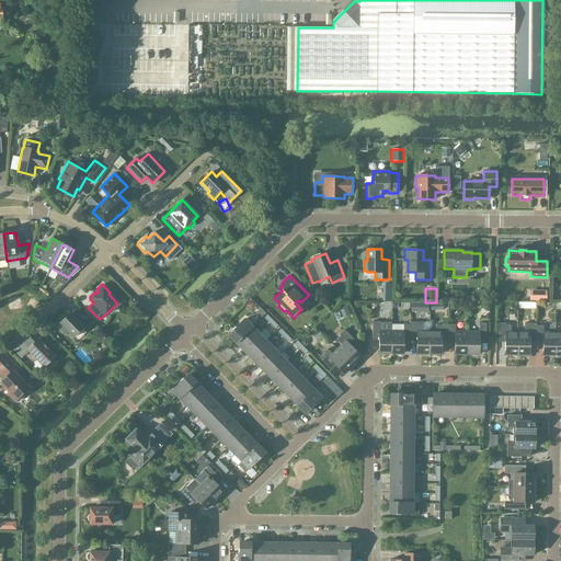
[(546,290),(530,290),(530,300),(546,300),(546,290)]
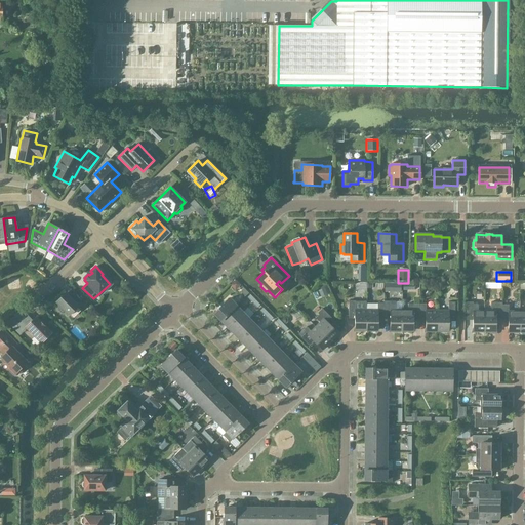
[(245,296),(248,293),(243,288),(240,291),(245,296)]
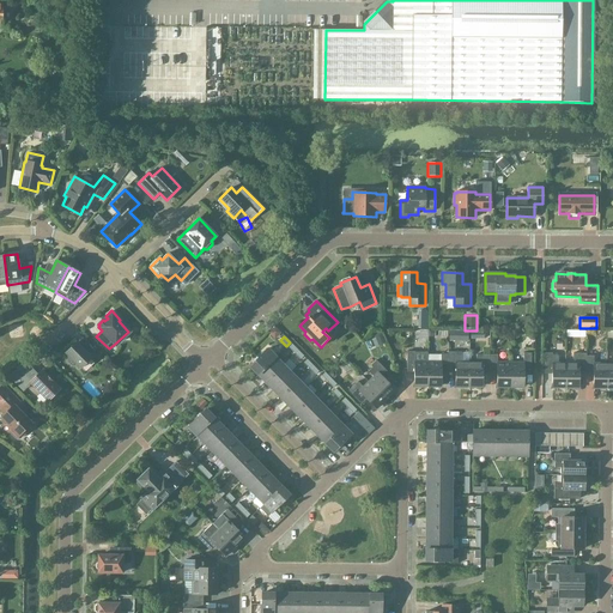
[(76,343),(66,353),(70,357),(68,359),(68,362),(72,365),(74,365),(76,363),(80,368),(91,358),(93,360),(98,356),(89,345),(83,350),(76,343)]
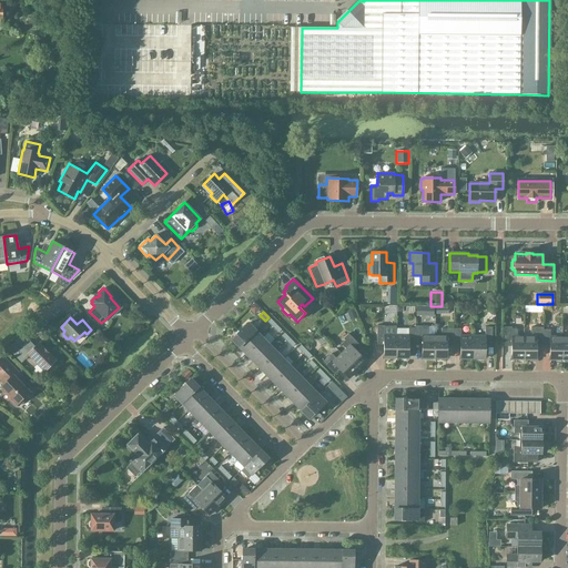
[(239,346),(255,331),(247,323),(232,340),(239,346)]
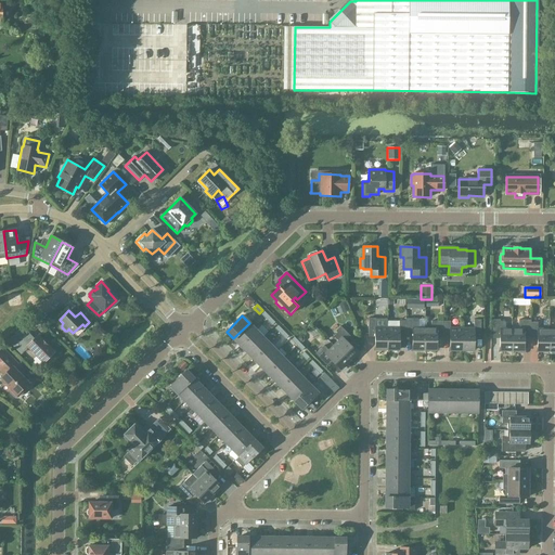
[(387,350),(387,327),(375,327),(375,318),(369,318),(368,334),(375,334),(375,349),(379,349),(379,350),(387,350)]
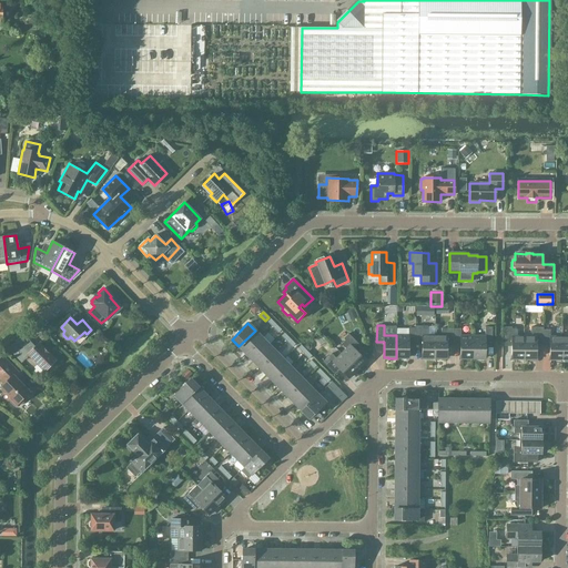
[(434,359),(434,335),(427,335),(427,326),(415,326),(415,328),(415,342),(422,342),(422,357),(426,357),(426,359),(434,359)]
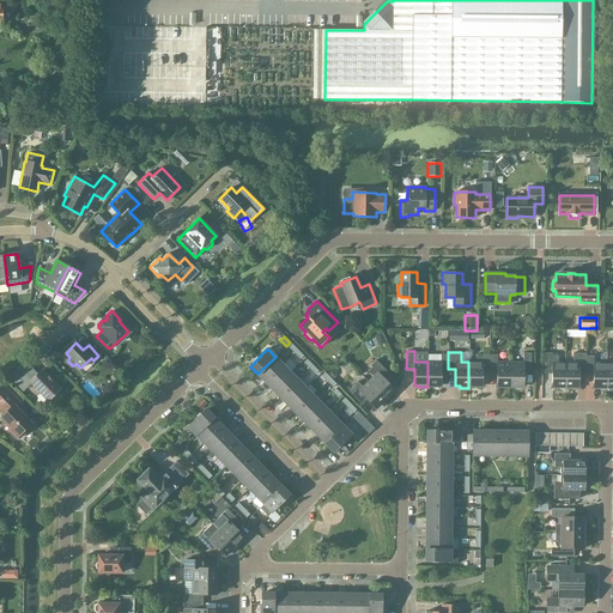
[(510,363),(510,388),(519,388),(519,387),(523,387),(523,370),(530,370),(530,352),(523,352),(523,363),(510,363)]
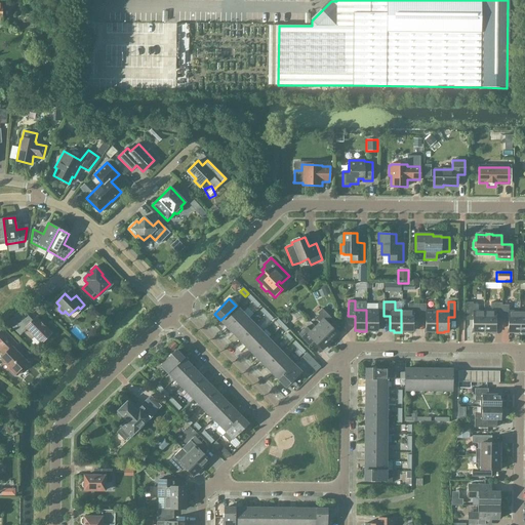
[(484,333),(484,311),(478,311),(478,305),(473,305),(473,303),(467,303),(466,317),(473,317),(473,331),(477,331),(477,332),(484,333)]
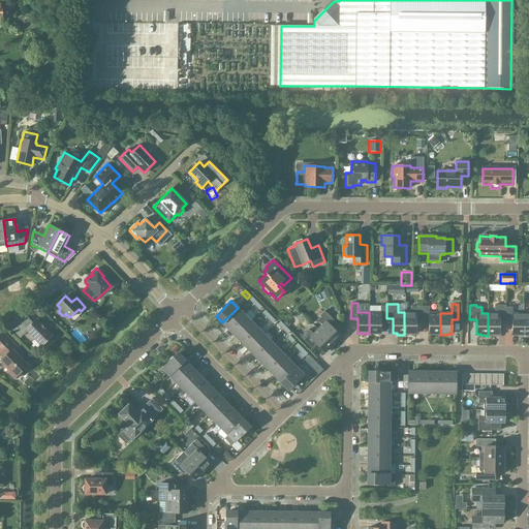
[(505,320),(505,307),(505,305),(494,305),(494,313),(488,313),(488,336),(495,336),(495,334),(499,334),(499,319),(505,320)]
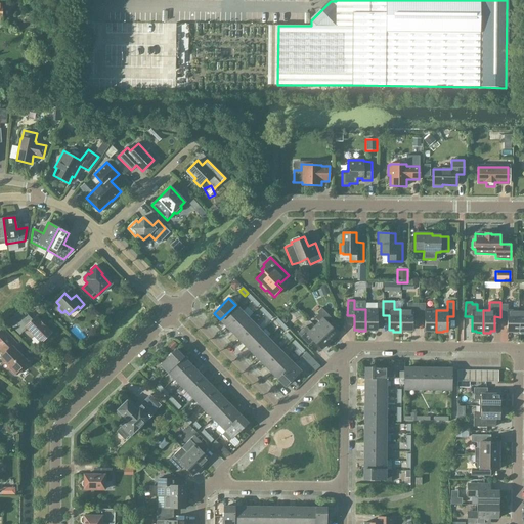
[(383,315),(383,303),(377,303),(377,309),(365,309),(365,331),(373,331),(373,330),(377,330),(377,315),(383,315)]
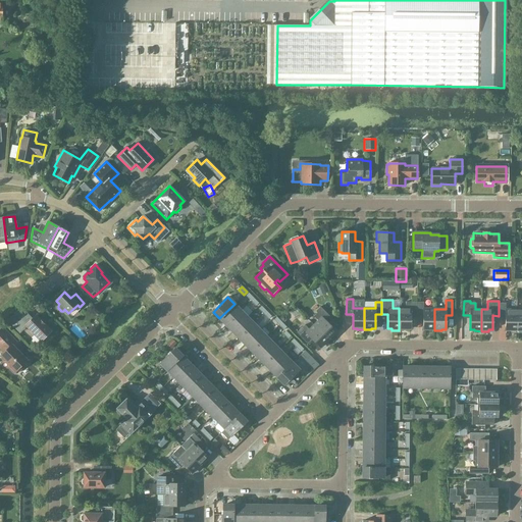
[(399,308),(399,330),(406,330),(406,329),(410,329),(410,315),(417,315),(417,302),(410,302),(406,302),(406,308),(399,308)]
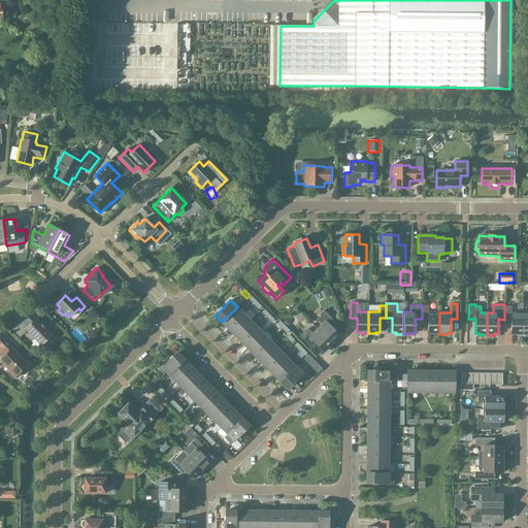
[(439,334),(439,312),(428,312),(428,305),(422,305),(422,319),(428,319),(428,333),(432,333),(432,334),(439,334)]
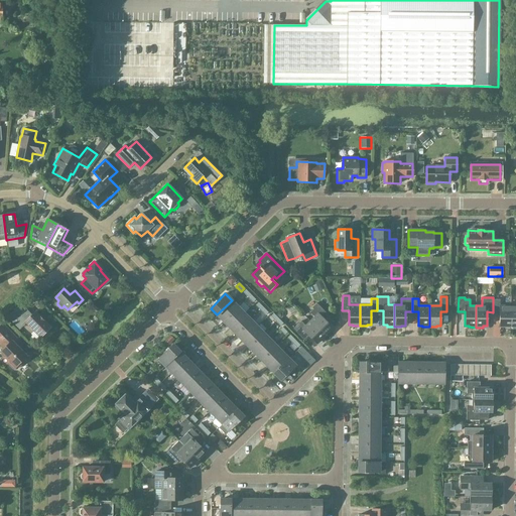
[(510,328),(510,306),(500,306),(500,299),(493,299),(493,312),(499,312),(499,327),(503,327),(503,328),(510,328)]
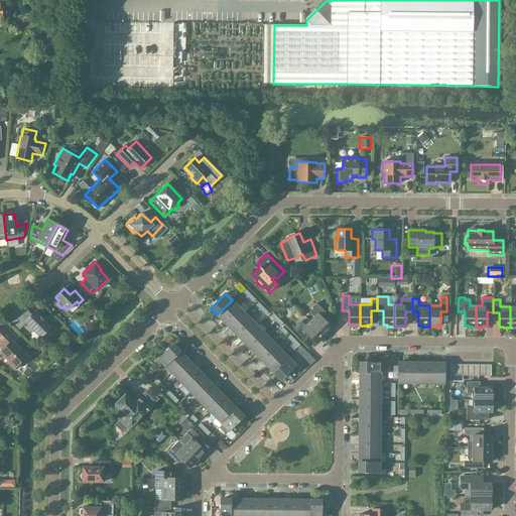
[(223,321),(238,307),(232,300),(217,314),(223,321)]
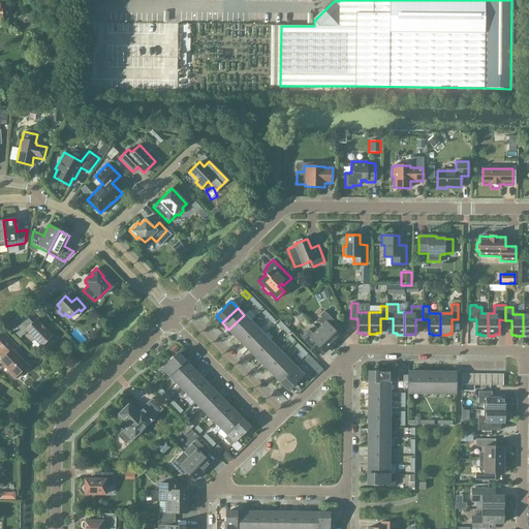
[(317,330),(333,345),(338,340),(338,339),(340,336),(331,325),(335,321),(324,311),(319,315),(321,316),(317,320),(322,325),(317,330)]
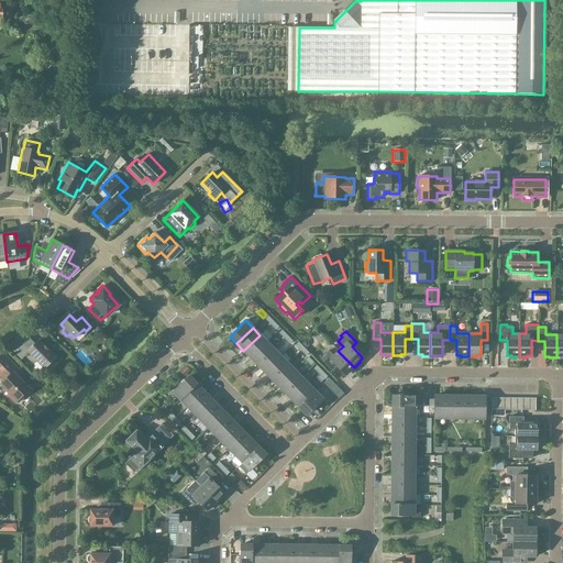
[(39,341),(34,344),(29,338),(25,341),(19,334),(8,345),(14,352),(19,348),(26,354),(28,352),(44,367),(46,365),(48,366),(53,362),(52,360),(55,357),(39,341)]
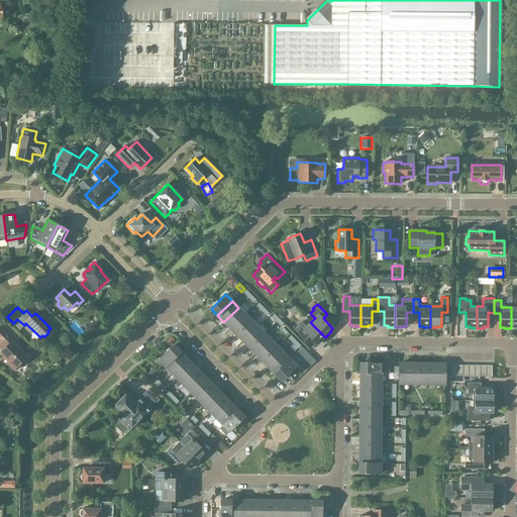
[(230,328),(244,314),(238,308),(223,322),(230,328)]
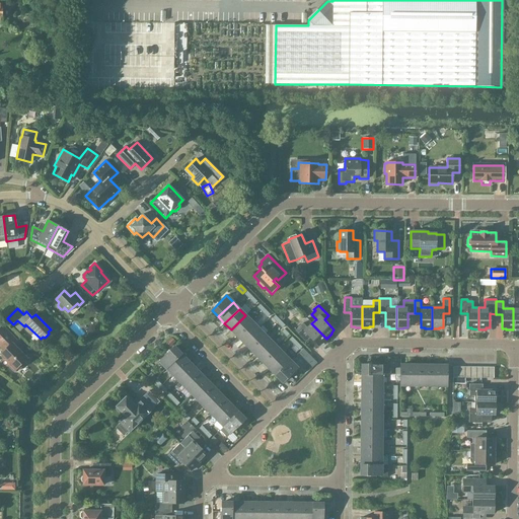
[(237,337),(251,322),(245,315),(231,329),(237,337)]
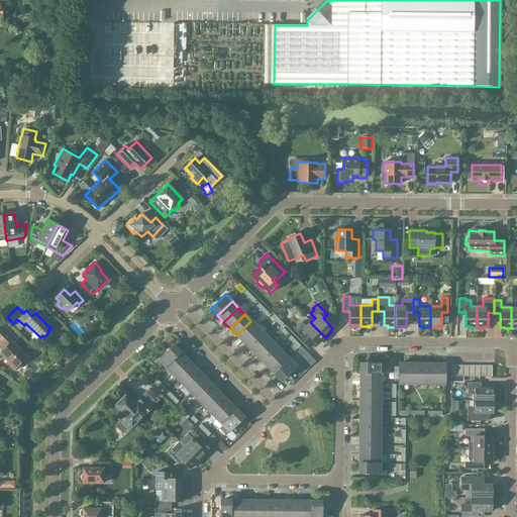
[(242,341),(257,327),(250,321),(236,335),(242,341)]
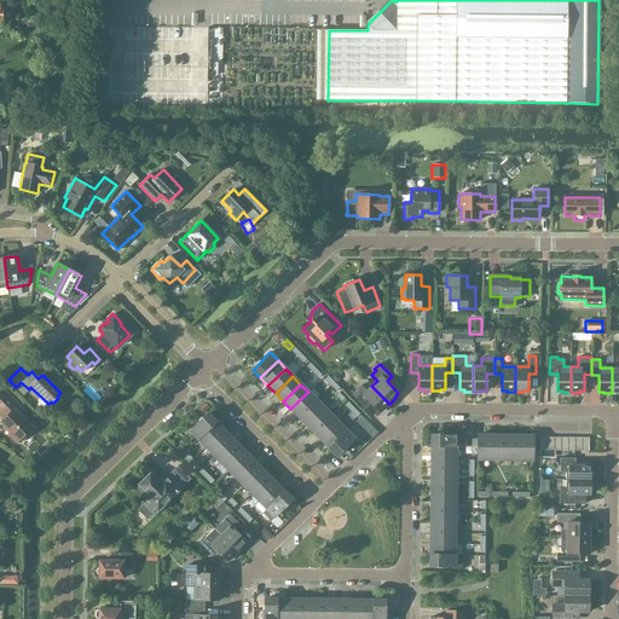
[(389,404),(371,386),(366,391),(360,385),(351,394),(362,405),(368,400),(380,412),(382,409),(383,410),(389,404)]
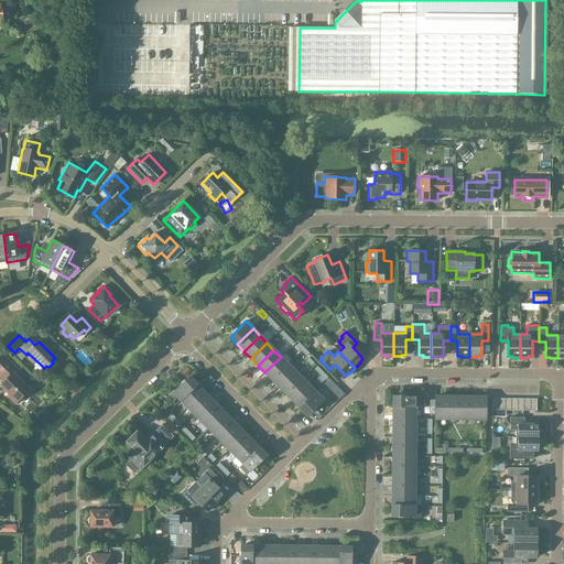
[(73,360),(85,366),(88,358),(77,353),(73,360)]
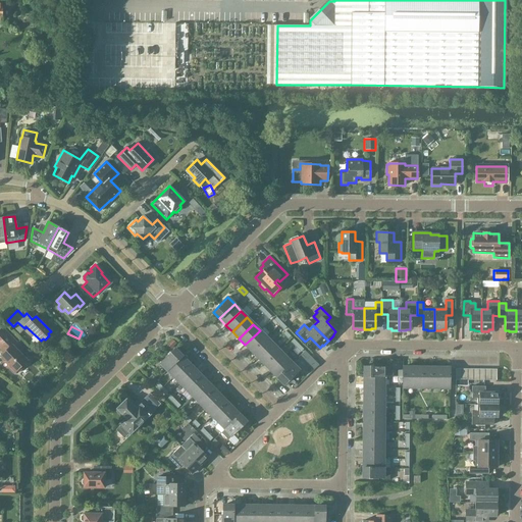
[(2,328),(0,329),(0,349),(3,353),(0,356),(10,366),(8,368),(13,373),(16,373),(22,368),(20,366),(27,360),(15,350),(18,347),(18,345),(2,328)]
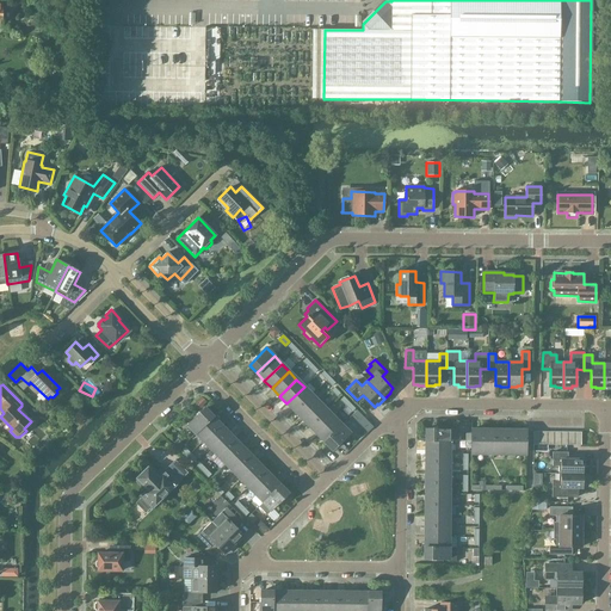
[(295,412),(312,394),(304,387),(287,403),(295,412)]
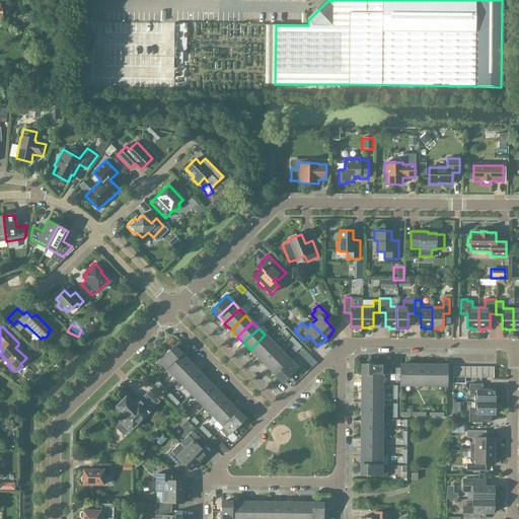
[(256,356),(271,342),(265,335),(250,350),(256,356)]
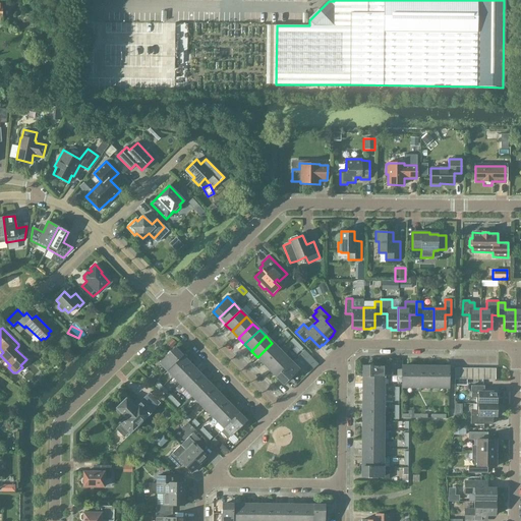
[(264,363),(279,349),(272,343),(257,357),(264,363)]
